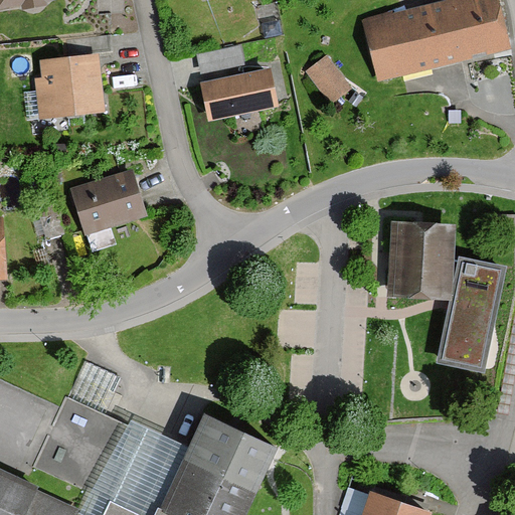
[(0,0),(0,10),(57,0),(0,0)]
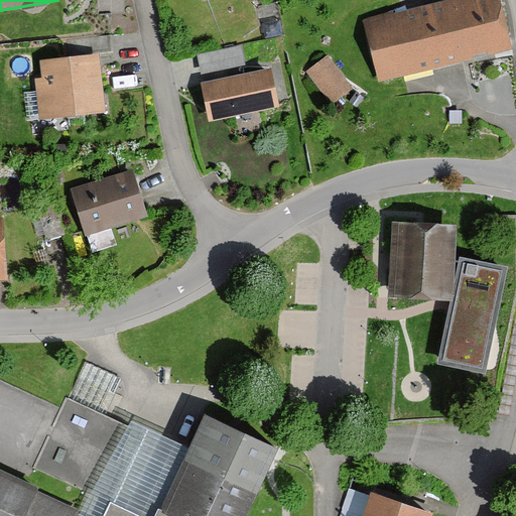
[(437,0),(361,18),(375,82),(510,50),(498,0),(437,0)]
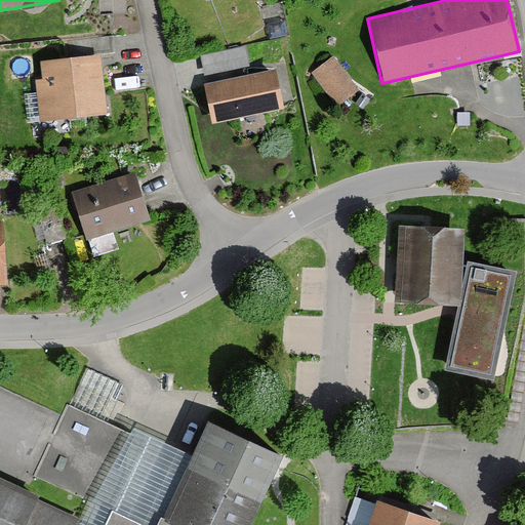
[(99,52),(39,59),(41,78),(33,79),(38,123),(107,115),(99,52)]
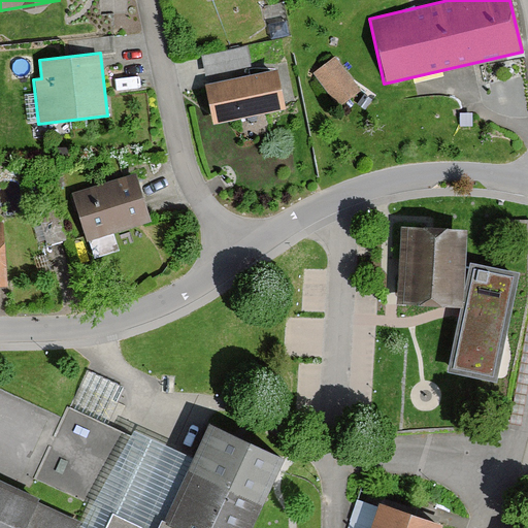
[(330,56),(306,73),(333,109),(357,92),(330,56)]
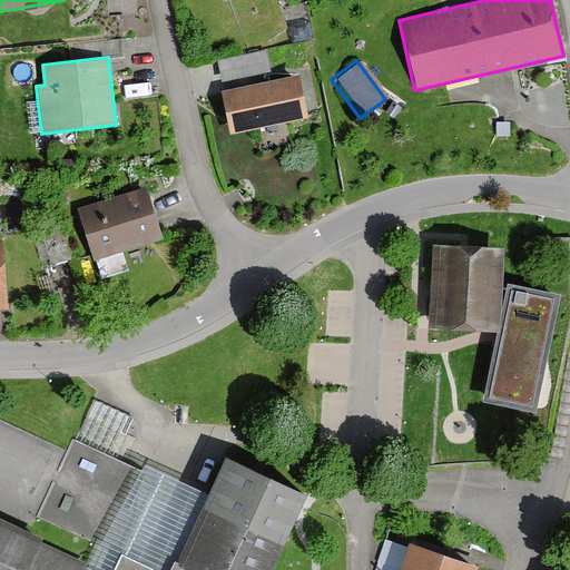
[(226,134),(306,120),(298,77),(218,90),(226,134)]
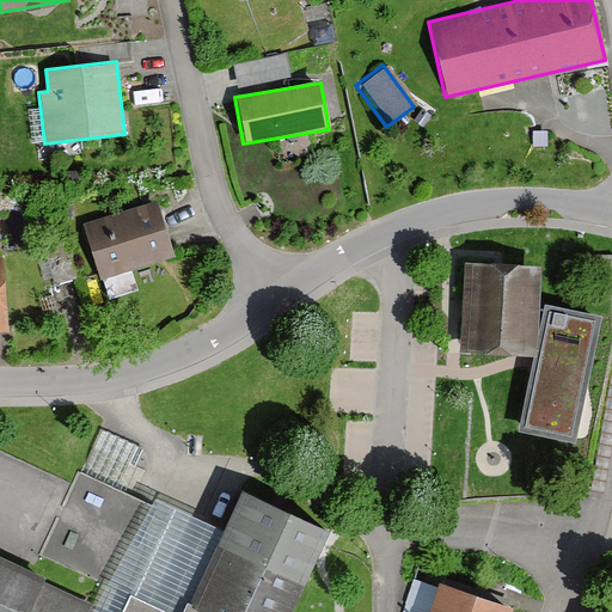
[(104,282),(178,257),(158,199),(84,224),(104,282)]
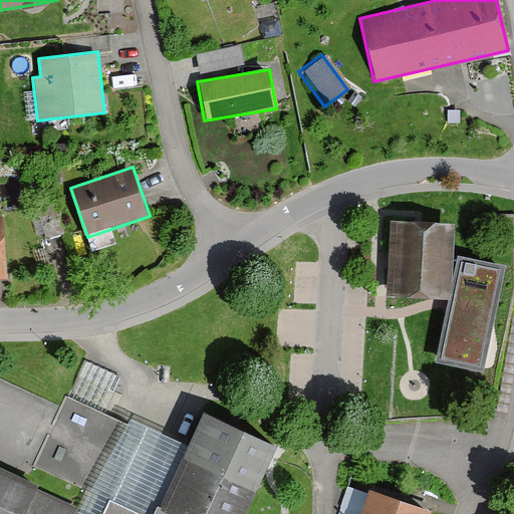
[(513,271),(451,258),(453,225),(389,221),(383,297),(448,301),(460,304),(449,365),(497,375),(513,277),(513,271)]
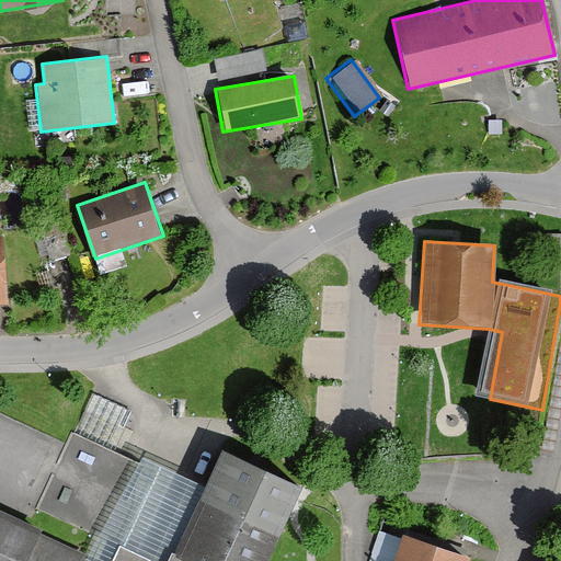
[(265,560),(278,533),(195,494),(164,560),(157,560),(126,547),(140,515),(127,508),(146,468),(71,434),(33,519),(0,504),(0,560),(265,560)]
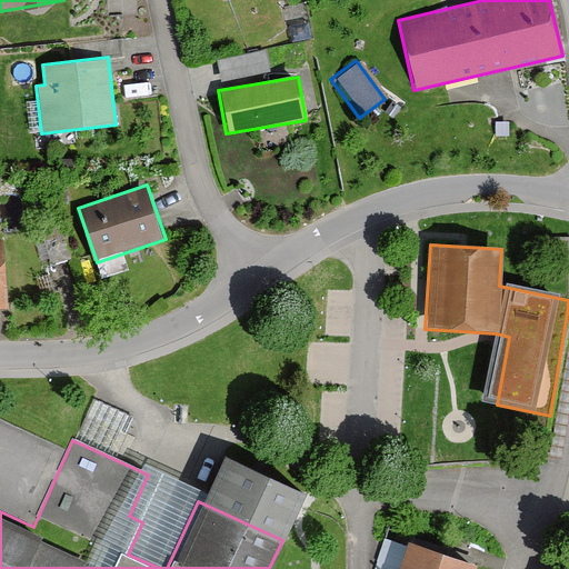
[(476,568),(477,566),(403,540),(401,547),(381,540),(371,568),(476,568)]
